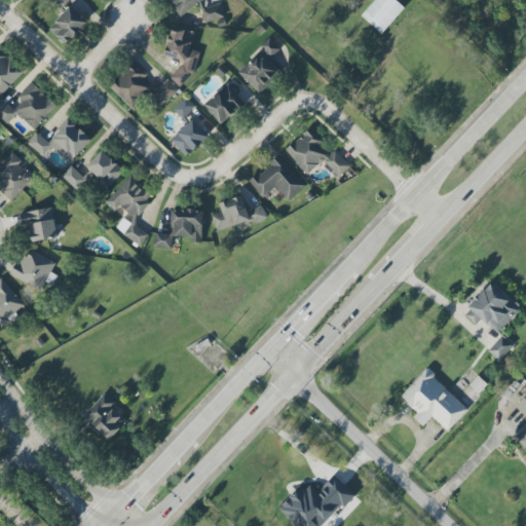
[(68,0),(52,0),(51,1),(62,8),(68,0)]
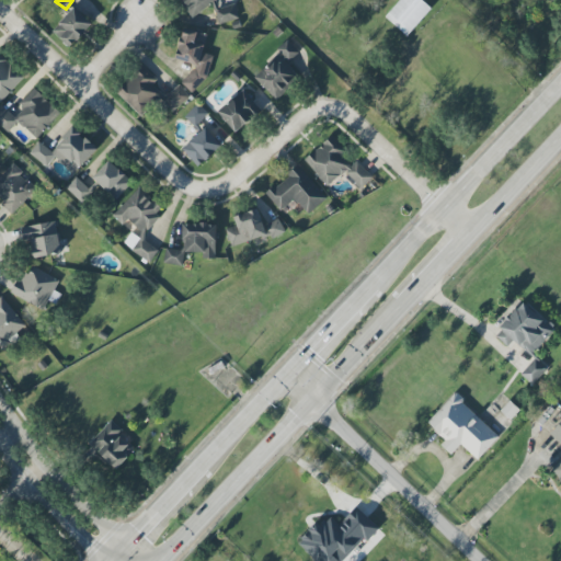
[(221,25),(239,16),(232,3),(220,10),(215,0),(179,0),(189,18),(212,7),(221,25)]
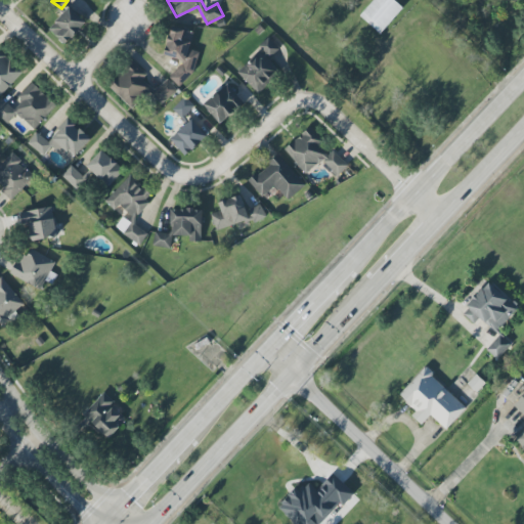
[(403,8),(394,0),(373,0),(359,15),(380,34),(403,8)]
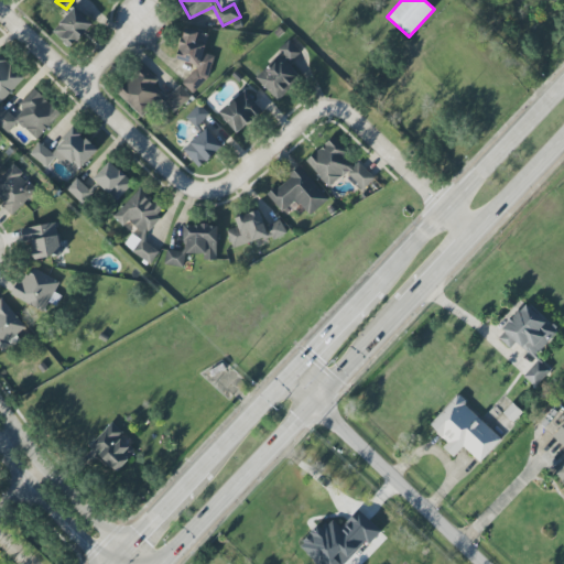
[(71,49),(93,24),(74,8),(52,32),(71,49)]
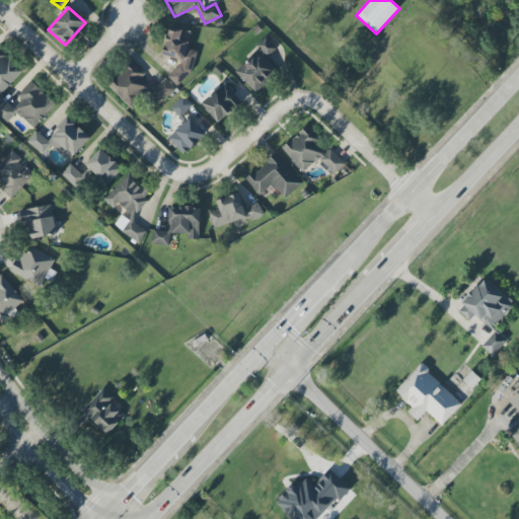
[(192,31),(169,26),(162,55),(177,59),(171,81),(186,85),(195,51),(188,49),(192,31)]
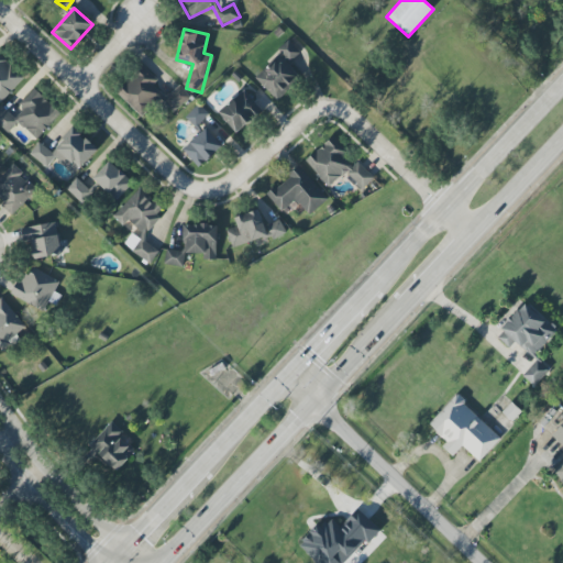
[(254,77),(276,101),(288,90),(286,88),(299,76),(288,64),(300,53),(290,43),(254,77)]
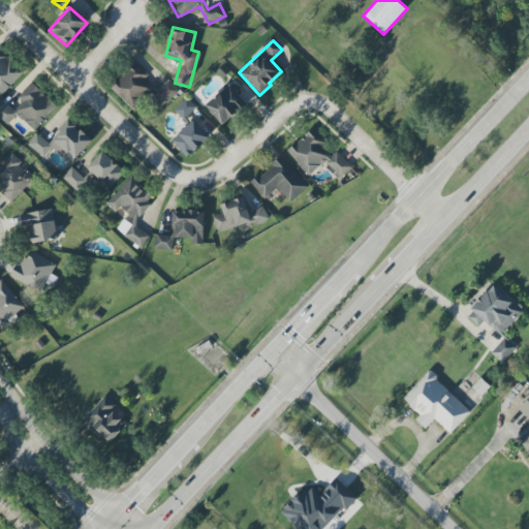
[(0,96),(23,72),(0,52),(0,96)]
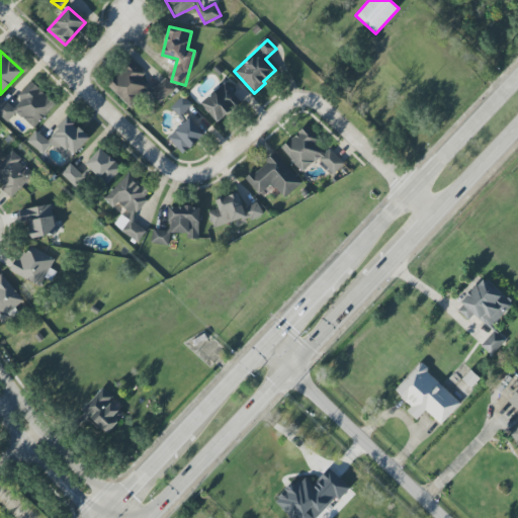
[(153,90),(141,78),(145,74),(131,60),(106,84),(131,108),(148,91),(160,103),(175,88),(165,78),(153,90)]
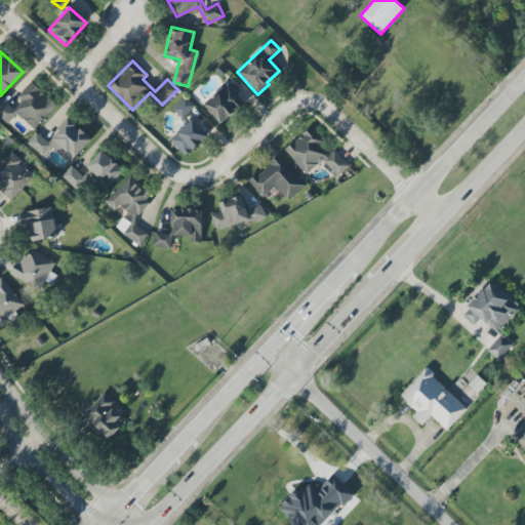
[(0,99),(0,117),(7,124),(16,114),(33,130),(56,106),(31,82),(17,96),(23,102),(14,111),(2,98),(0,99)]
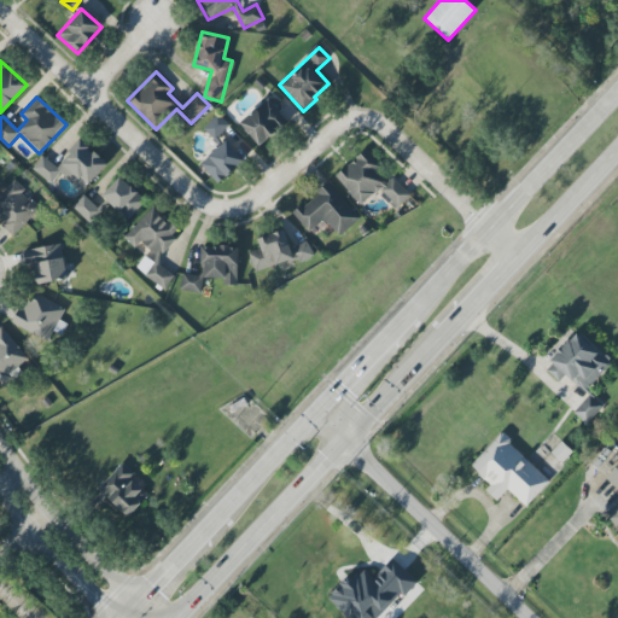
[(260,147),(289,123),(268,99),(239,123),(260,147)]
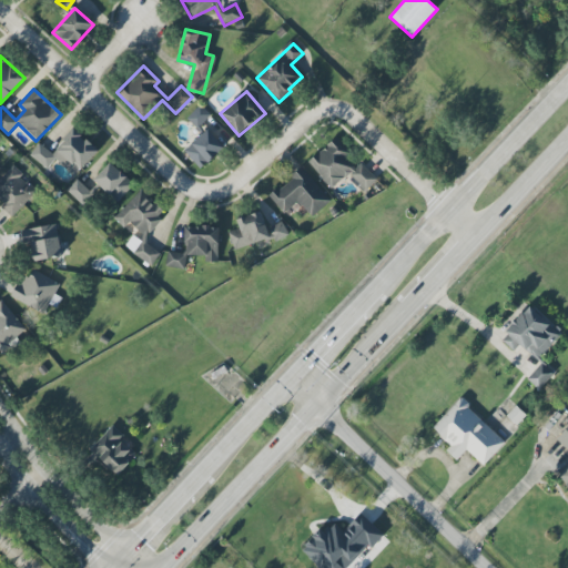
[(186,118),(196,129),(211,115),(201,104),(186,118)]
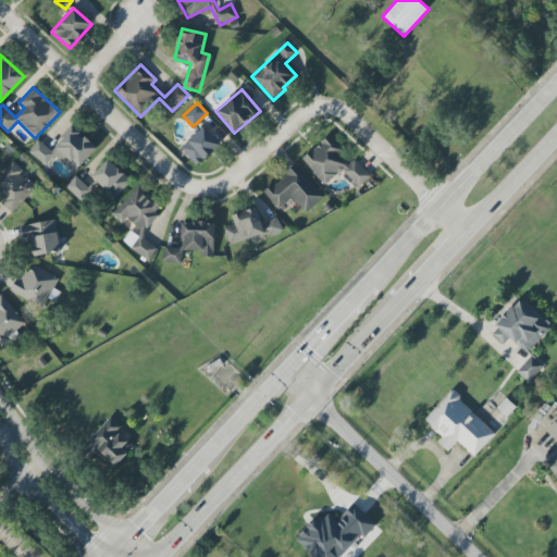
[(97,148),(73,125),(49,150),(39,140),(28,151),(45,166),(56,156),(73,173),(97,148)]
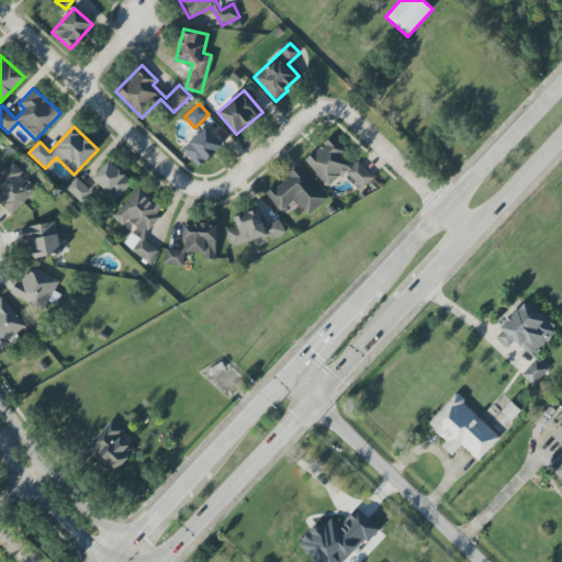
[(199,168),(222,146),(205,127),(182,149),(199,168)]
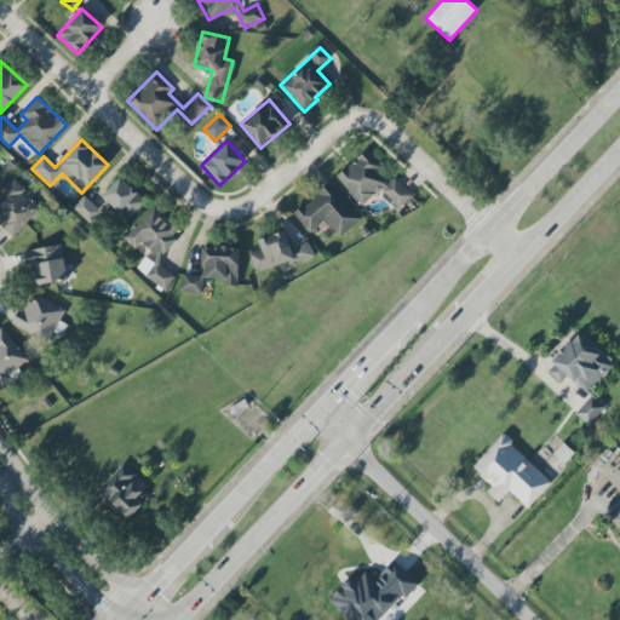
[(379,190),(399,208),(412,195),(394,178),(388,184),(377,173),(383,167),(365,149),(336,179),(363,206),(379,190)]
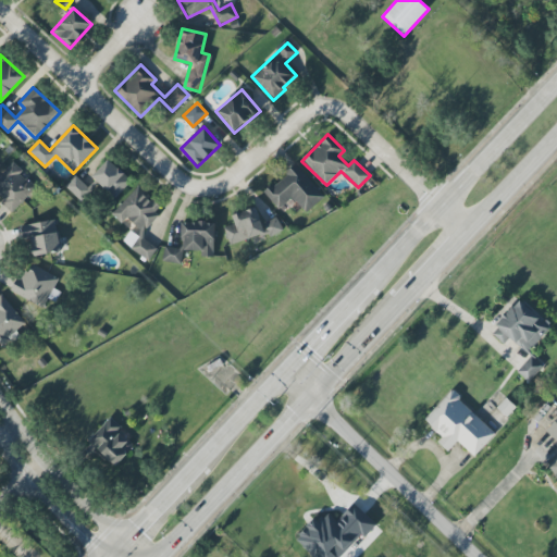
[(115,199),(132,181),(108,159),(91,176),(115,199)]
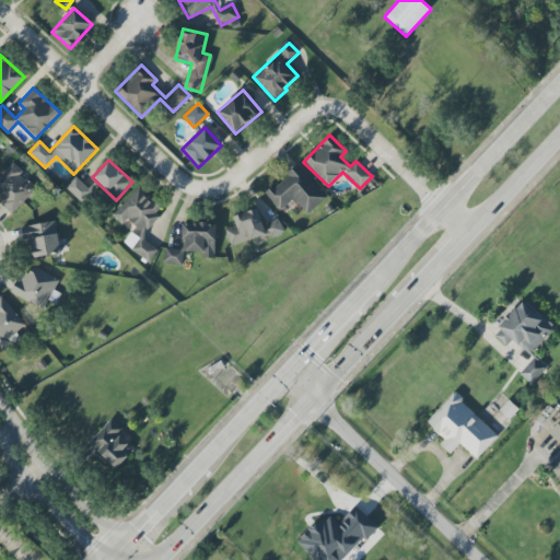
[(1,205),(12,214),(37,187),(12,163),(0,175),(0,196),(4,200),(1,205)]
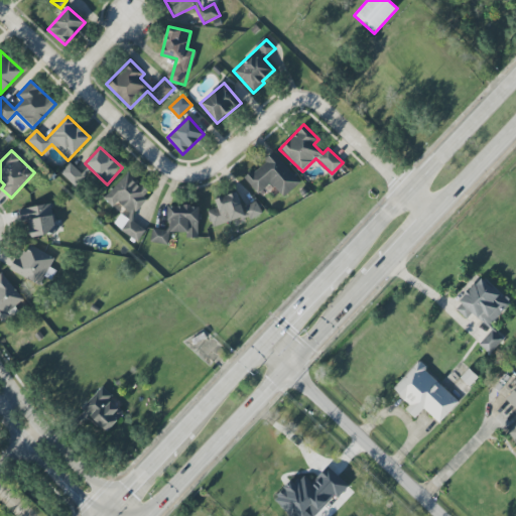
[(283,198),(300,182),(274,152),(245,178),(258,194),(270,183),(283,198)]
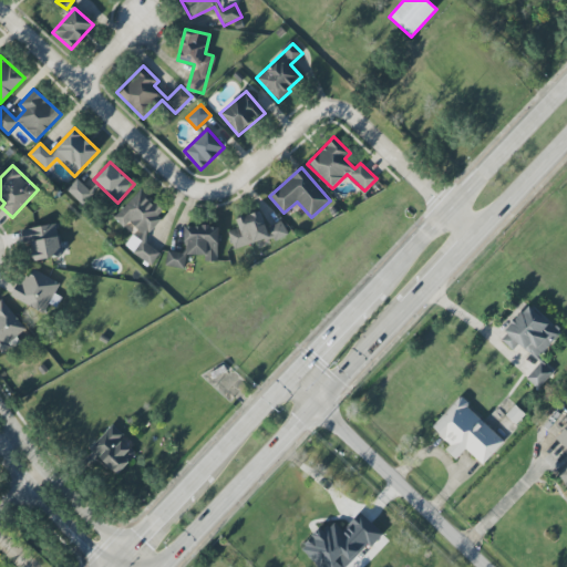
[(65,189),(80,205),(92,194),(78,179),(65,189)]
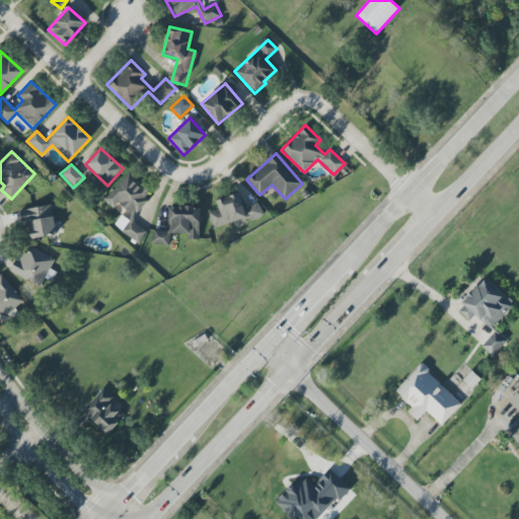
[(139,242),(146,231),(132,223),(138,211),(140,210),(149,193),(129,172),(103,199),(113,208),(119,203),(129,213),(115,225),(125,234),(139,242)]
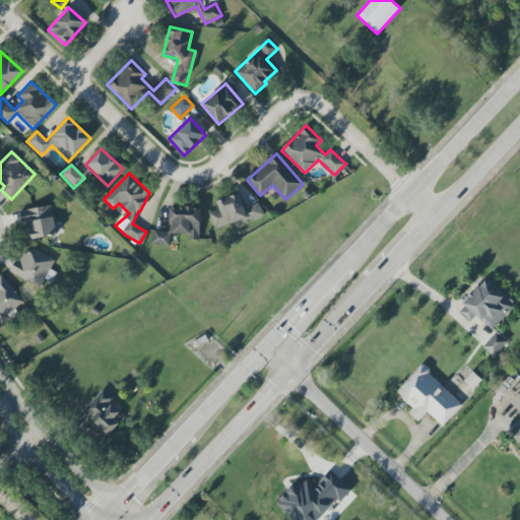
[(215,230),(250,216),(251,220),(263,216),(259,203),(244,208),(239,193),(216,201),(219,208),(209,212),(215,230)]
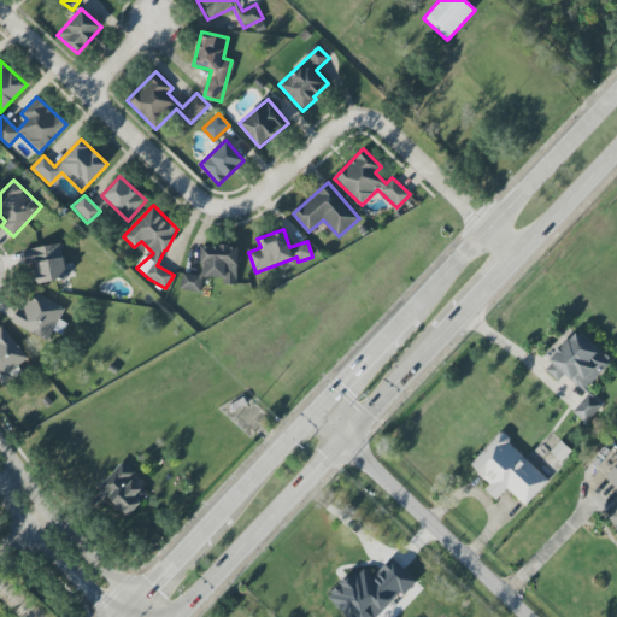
[(24,250),(25,264),(35,263),(37,283),(66,280),(62,245),(24,250)]
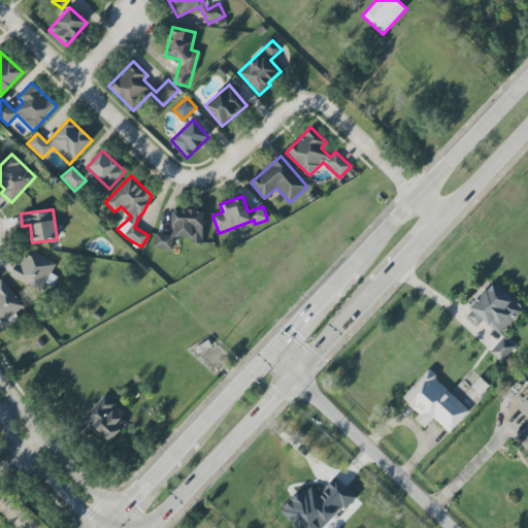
[(202,243),(203,210),(173,210),(172,235),(155,234),(155,249),(173,250),(173,237),(191,238),(191,243),(202,243)]
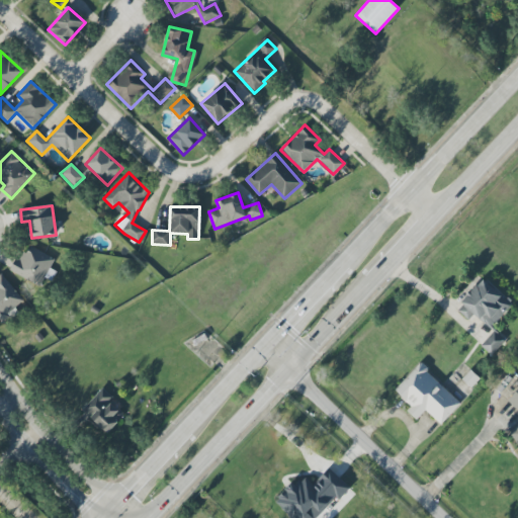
[(13,274),(42,285),(54,256),(24,245),(13,274)]
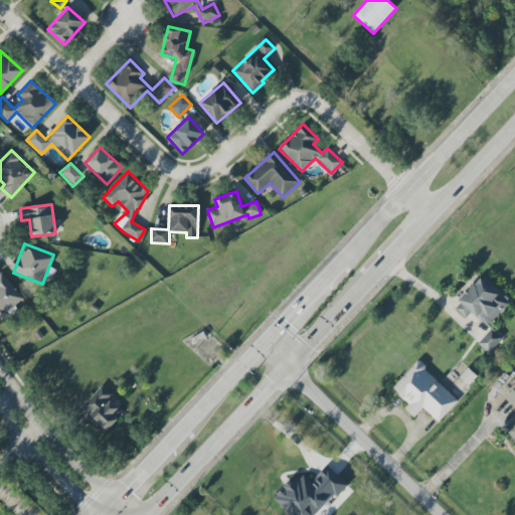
[(0,273),(0,318),(24,300),(2,272),(0,273)]
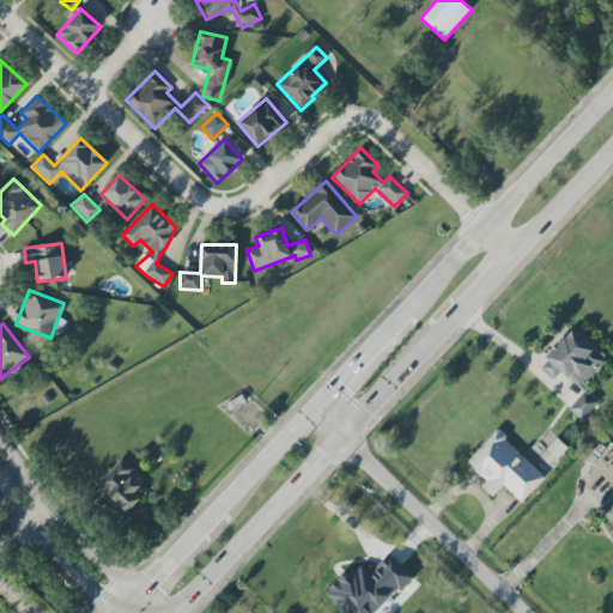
[(605,362),(571,331),(539,365),(553,380),(562,371),(580,389),(605,362)]
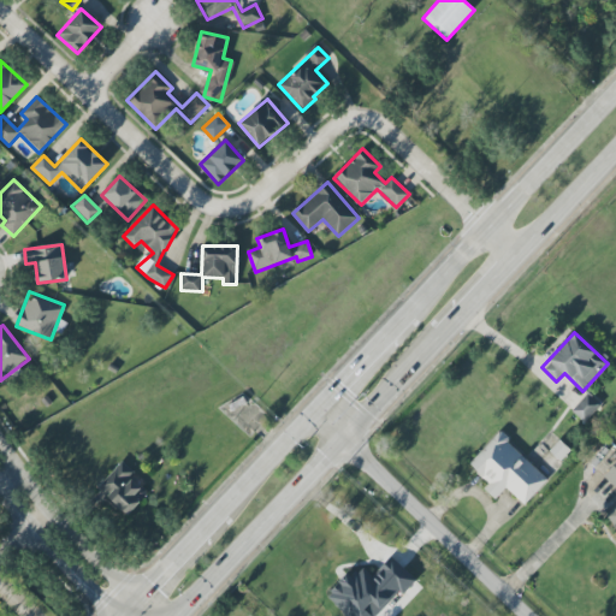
[(572,412),(584,424),(600,407),(588,395),(572,412)]
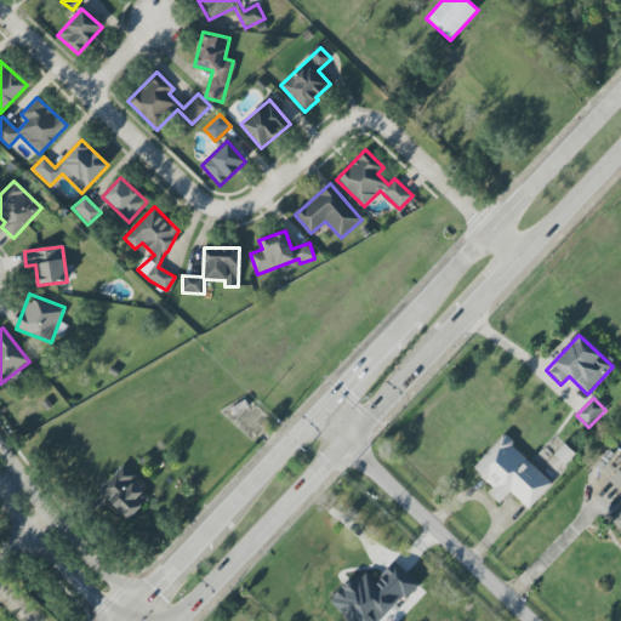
[(553,483),(502,437),(473,468),(494,488),(488,494),(499,503),(510,491),(529,508),(553,483)]
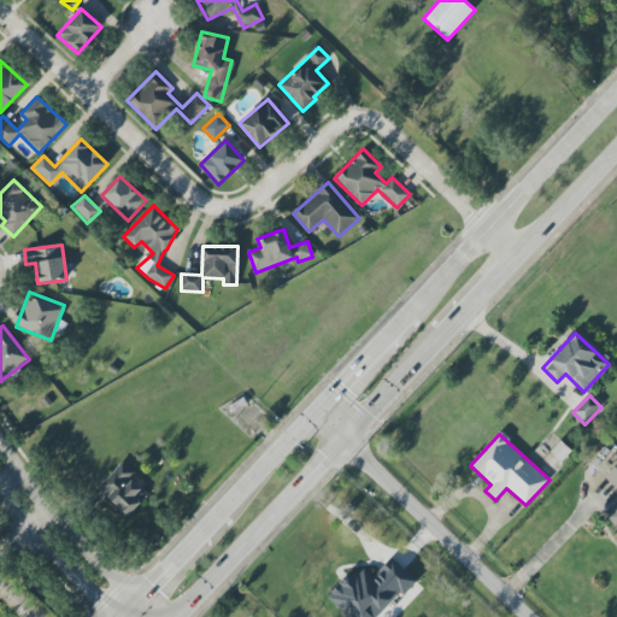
[(128,516),(148,494),(133,479),(136,475),(122,462),(98,488),(128,516)]
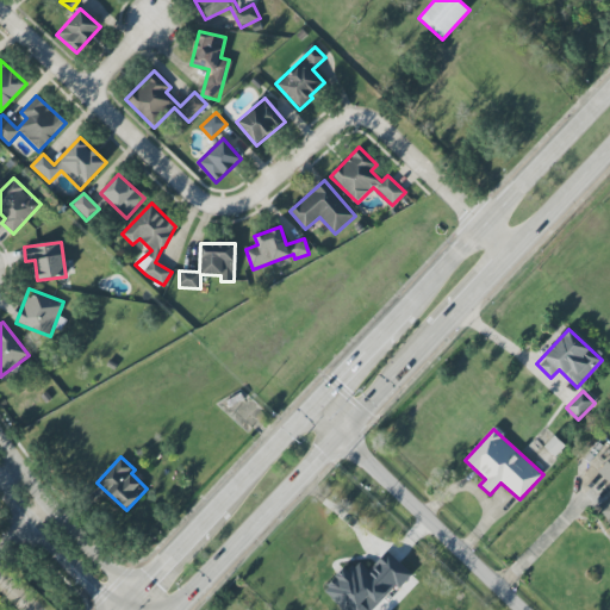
[(609,458),(597,472),(609,484),(609,499),(598,512),(609,523),(609,458)]
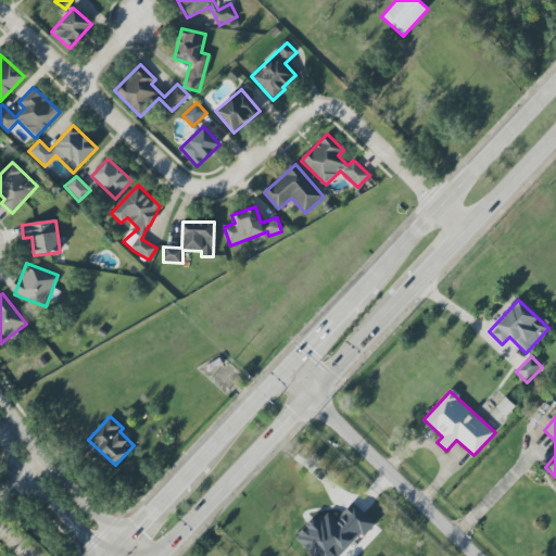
[(312,555),(340,555),(374,522),(354,503),(336,520),(325,509),(295,539),(312,555)]
